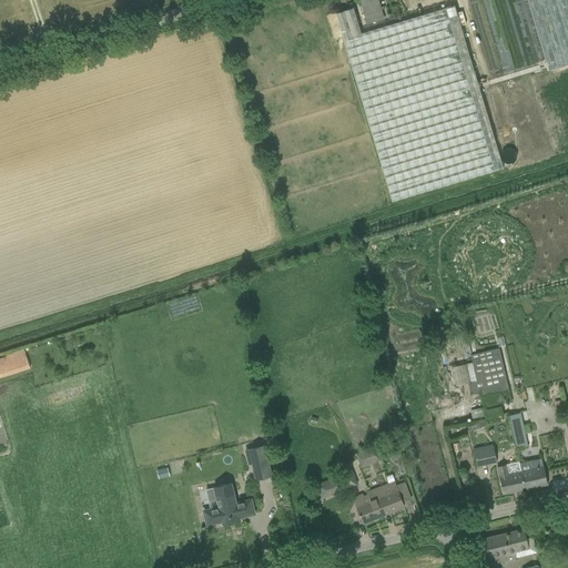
[(367,23),(384,19),(378,0),(359,0),(361,0),(367,23)]
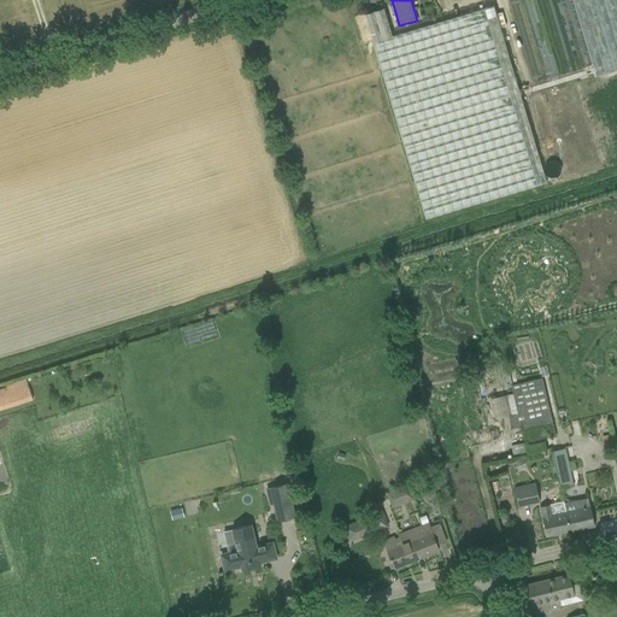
[(616,0),(573,0),(595,75),(616,69),(616,0)]
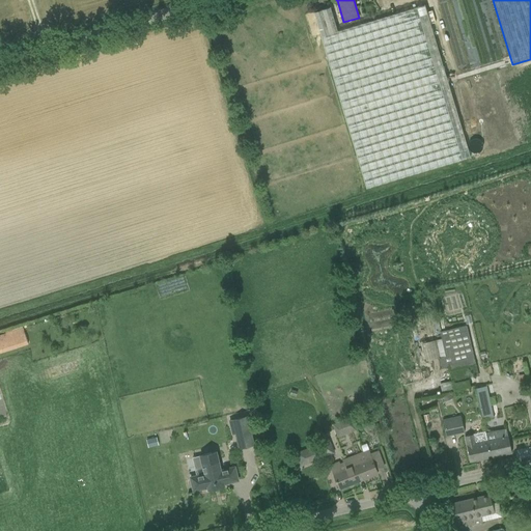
[(366,187),(471,156),(425,5),(337,31),(331,7),(314,12),(366,187)]
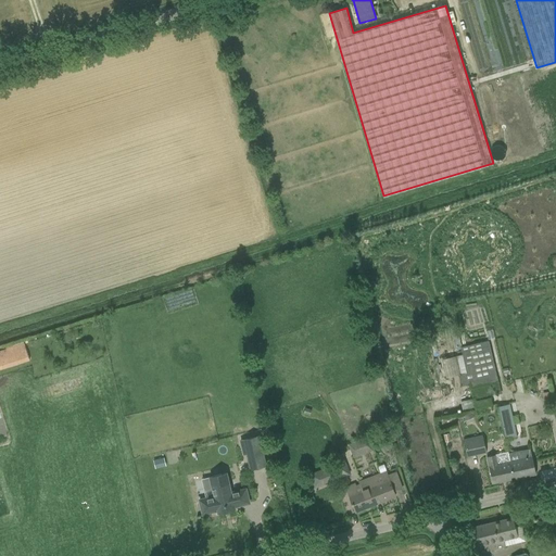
[(497,382),(489,341),(460,348),(466,373),(467,373),(466,374),(470,389),(497,382)]
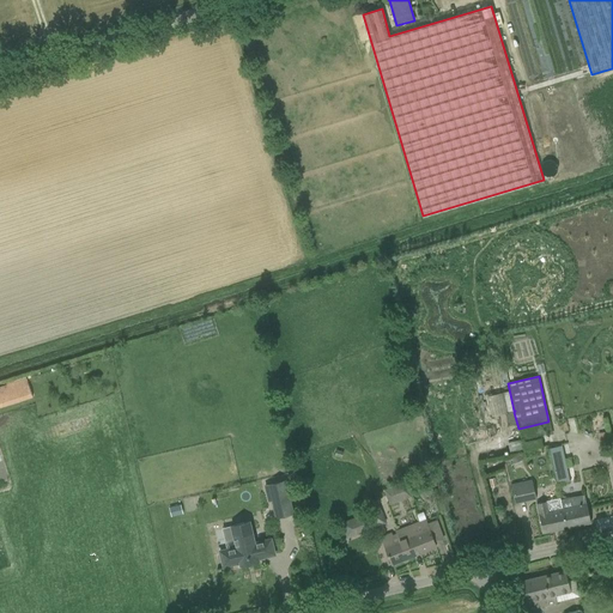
[(0,386),(0,406),(34,396),(28,377),(0,386)]
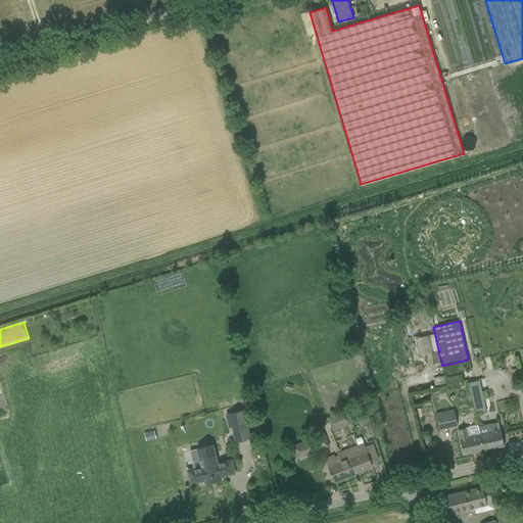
[(445,378),(447,384),(463,381),(462,374),(445,378)]
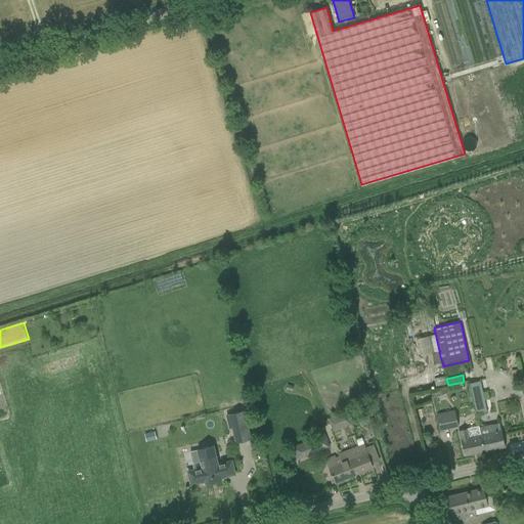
[(439,396),(446,394),(444,388),(436,391),(439,396)]
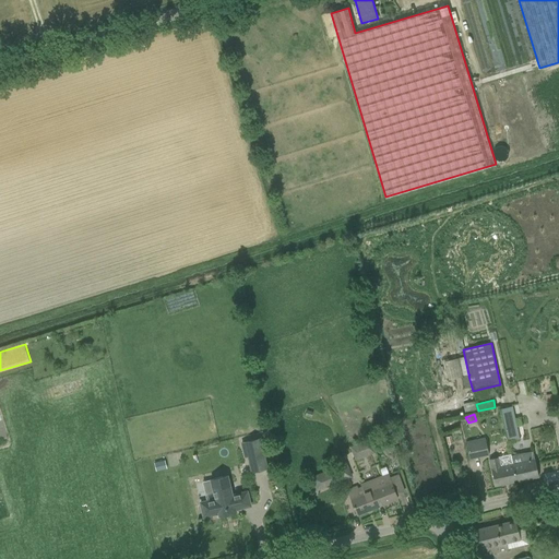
[(520,440),(514,417),(503,419),(506,428),(509,442),(520,440)]
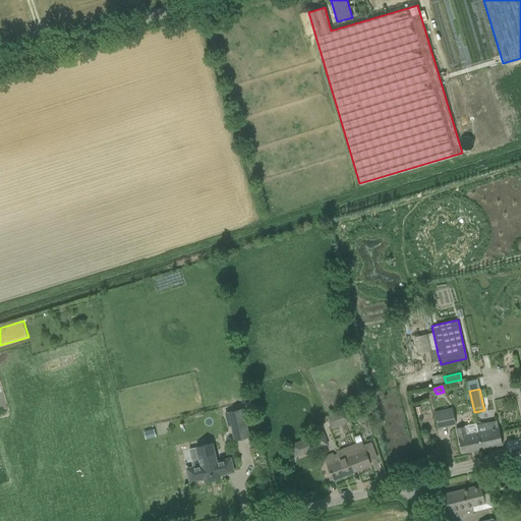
[(453,407),(436,411),(439,427),(456,423),(453,407)]
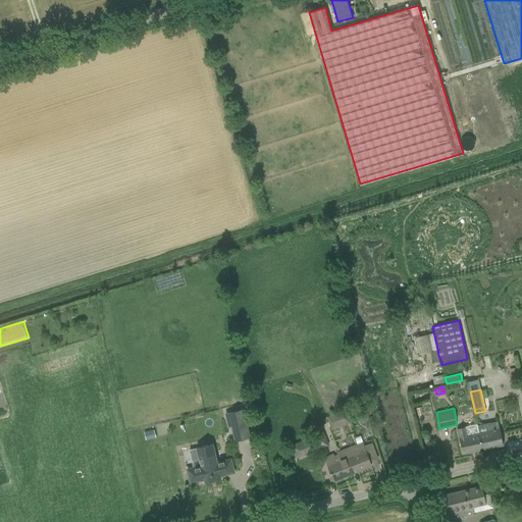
[(243,410),(228,413),(236,440),(249,437),(243,410)]
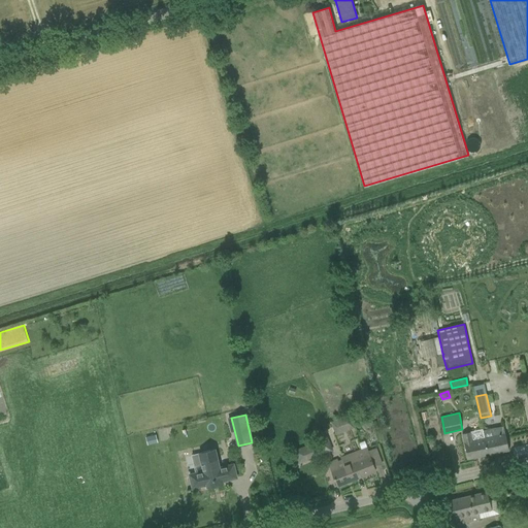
[(361,418),(363,427),(372,425),(370,416),(361,418)]
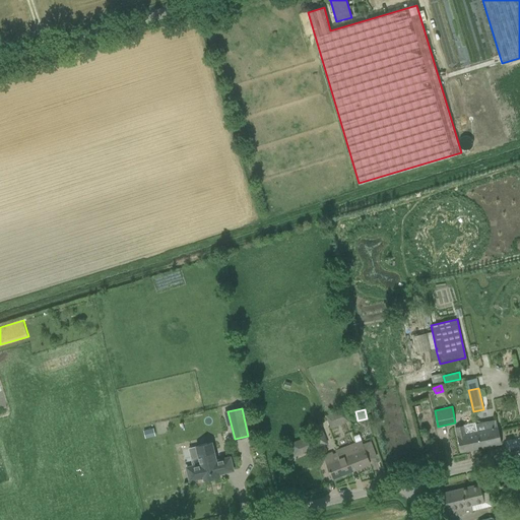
[(482,421),(475,424),(481,448),(501,444),(496,418),(482,421)]
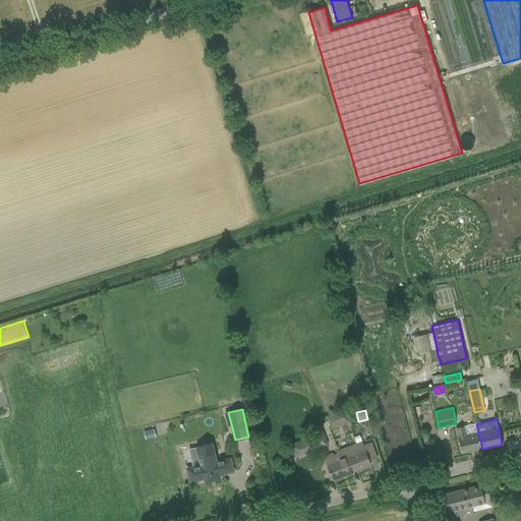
[(462,453),(482,449),(476,424),(476,423),(464,425),(464,426),(456,428),(462,453)]
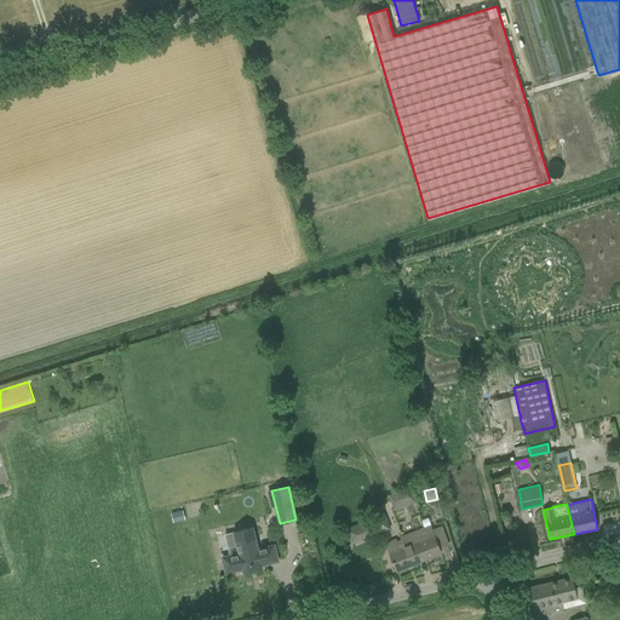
[(345,528),(351,545),(367,538),(361,522),(345,528)]
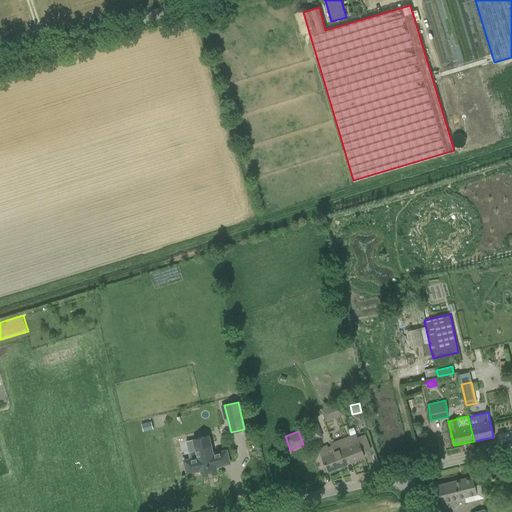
[(336,443),(345,464),(364,456),(356,435),(336,443)]
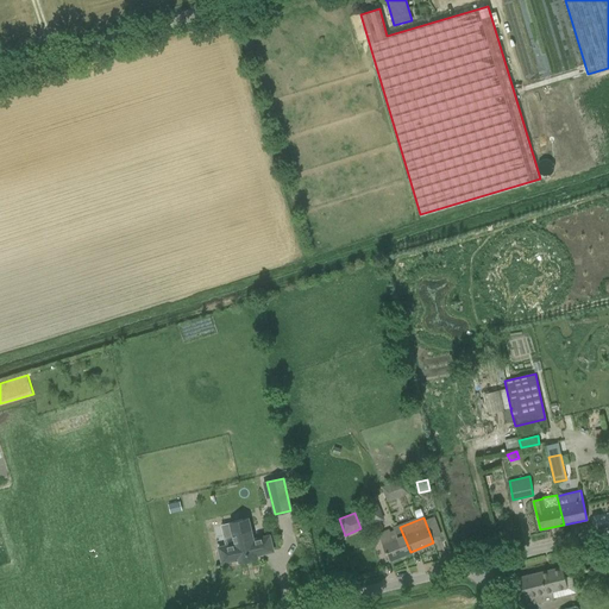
[(410,552),(400,527),(394,529),(397,538),(382,544),(389,560),(410,552)]
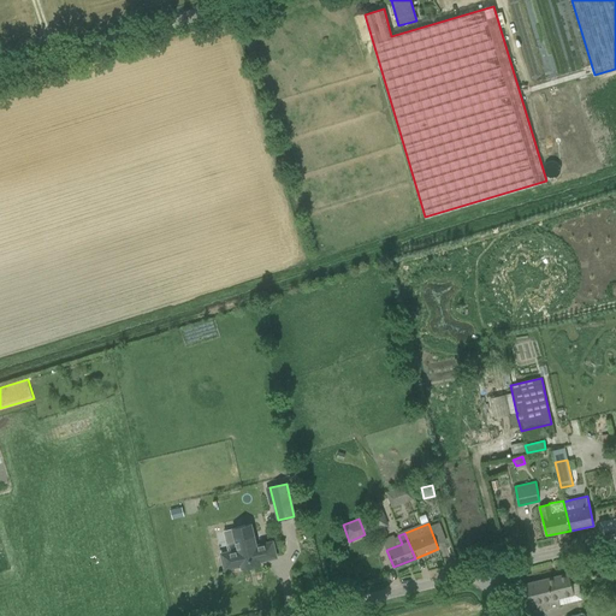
[(268,560),(265,546),(265,544),(255,546),(254,535),(236,540),(237,550),(229,552),(234,568),(242,566),(242,568),(260,564),(260,562),(268,560)]
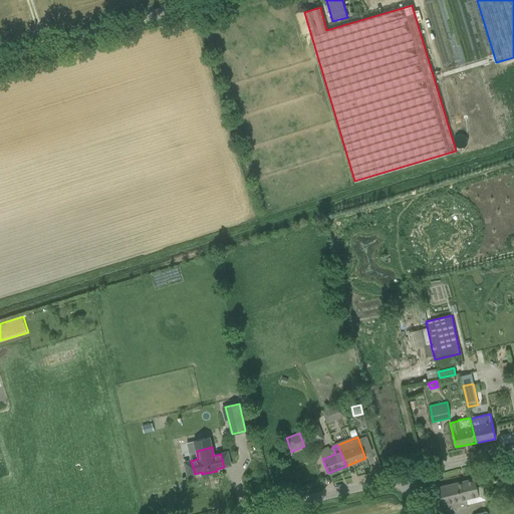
[(286,454),(278,455),(280,462),(287,460),(286,454)]
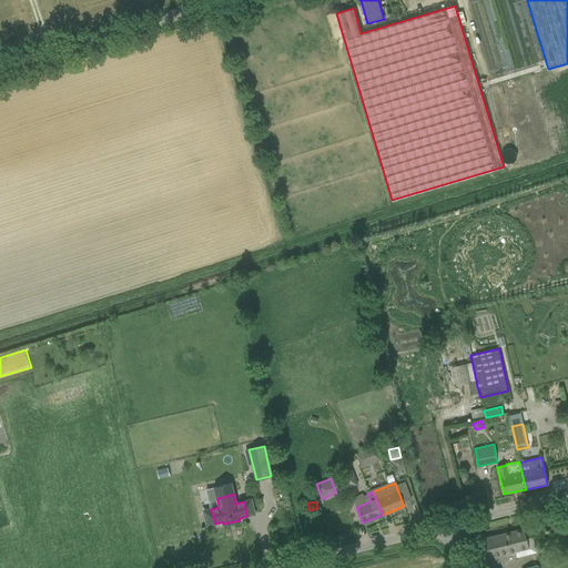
[(479,563),(480,567),(516,558),(515,551),(529,548),(524,528),(474,540),(475,545),(468,547),(473,565),(479,563)]
